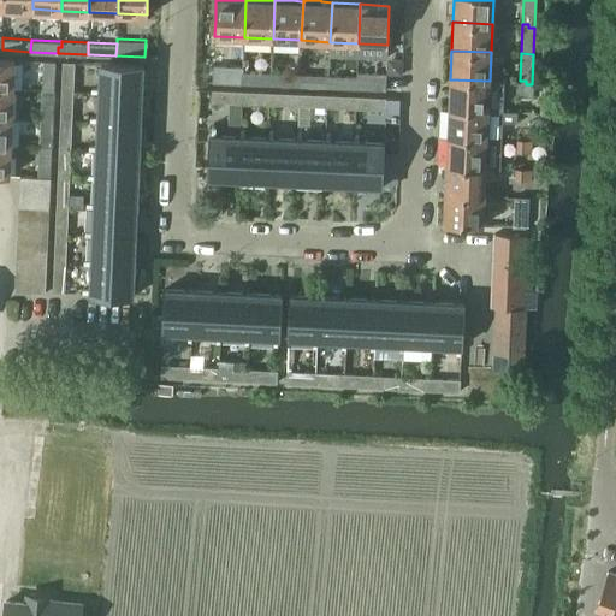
[(0,58),(0,87),(13,88),(15,59),(0,58)]
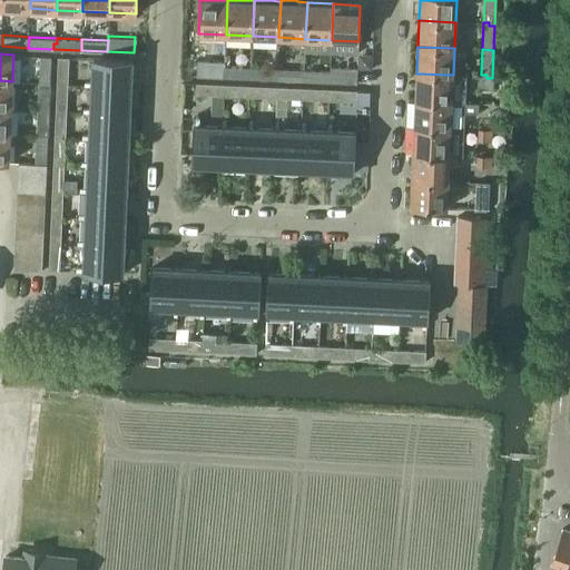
[(40,56),(39,84),(43,84),(43,81),(50,82),(51,57),(40,56)]
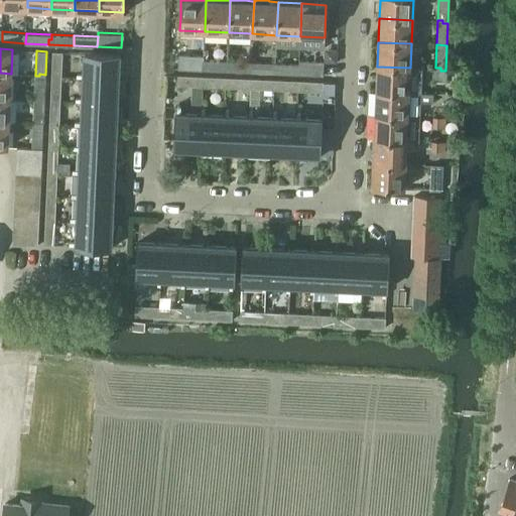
[(325,61),(337,62),(337,50),(325,50),(325,61)]
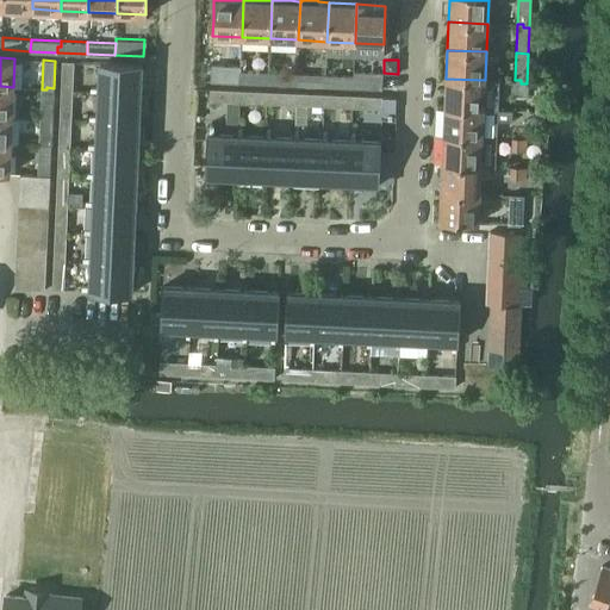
[(62,61),(61,89),(73,91),(74,61),(62,61)]
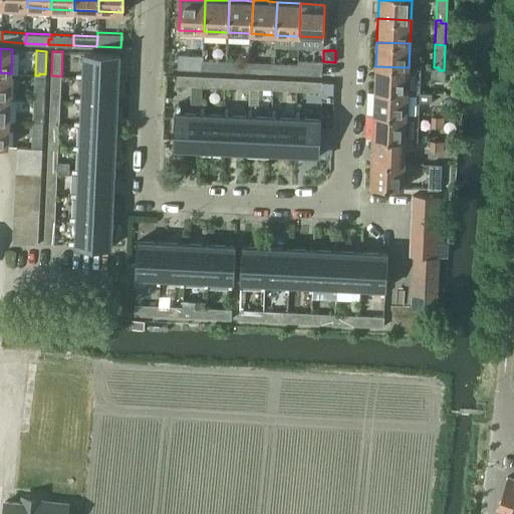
[(85,52),(84,77),(116,79),(117,54),(85,52)]
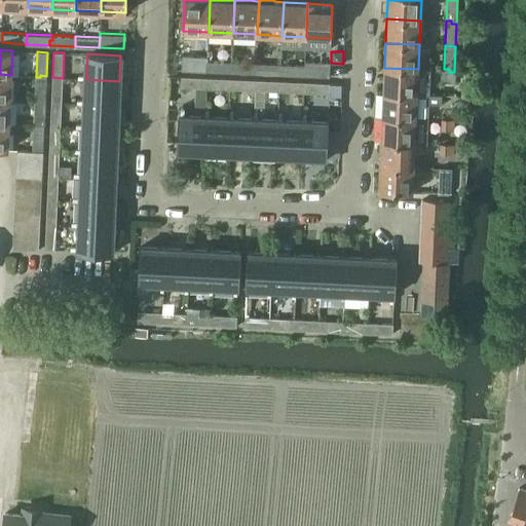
[(182,55),(181,70),(208,71),(208,61),(208,57),(182,55)]
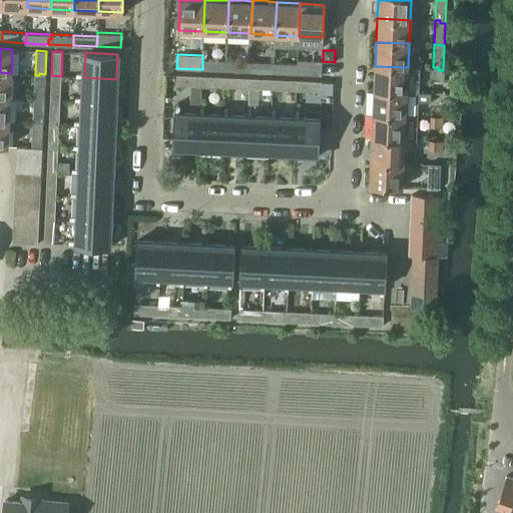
[(202,69),(225,70),(226,61),(202,59),(202,69)]
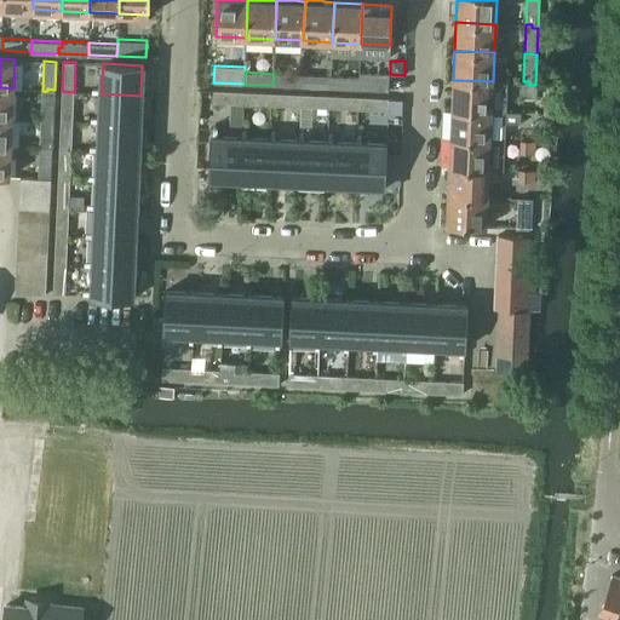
[(360,78),(359,90),(389,91),(390,74),(360,73),(360,78)]
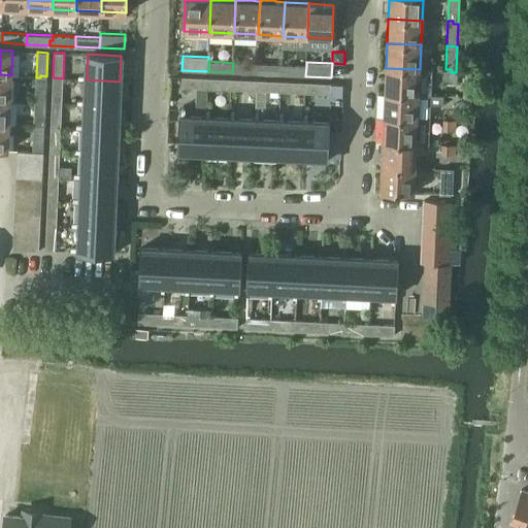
[(233,63),(232,72),(255,74),(255,69),(258,69),(258,64),(233,63)]
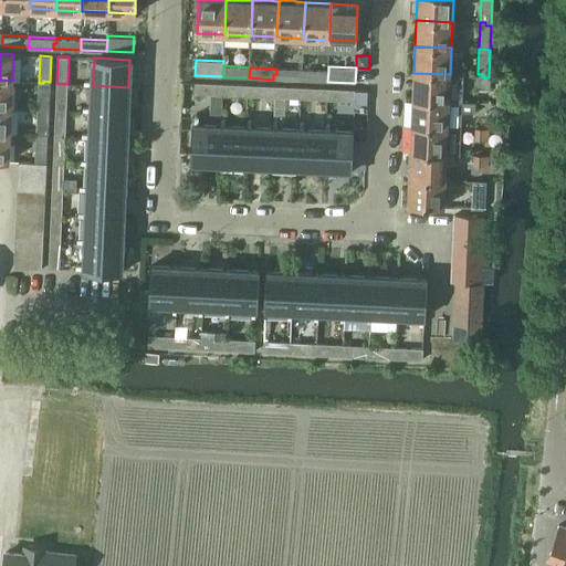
[(273,74),(273,80),(301,81),(302,70),(276,69),(276,74),(273,74)]
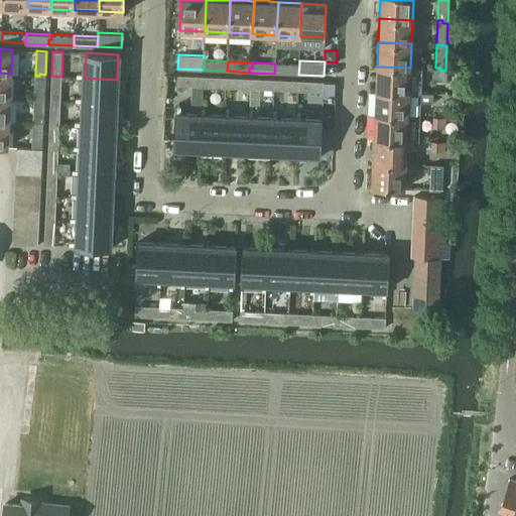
[(275,63),(274,74),(298,75),(299,65),(275,63)]
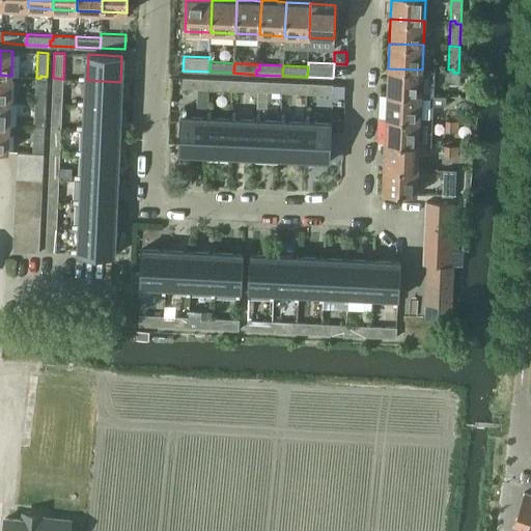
[(388,68),(387,92),(432,94),(434,71),(422,70),(388,68)]
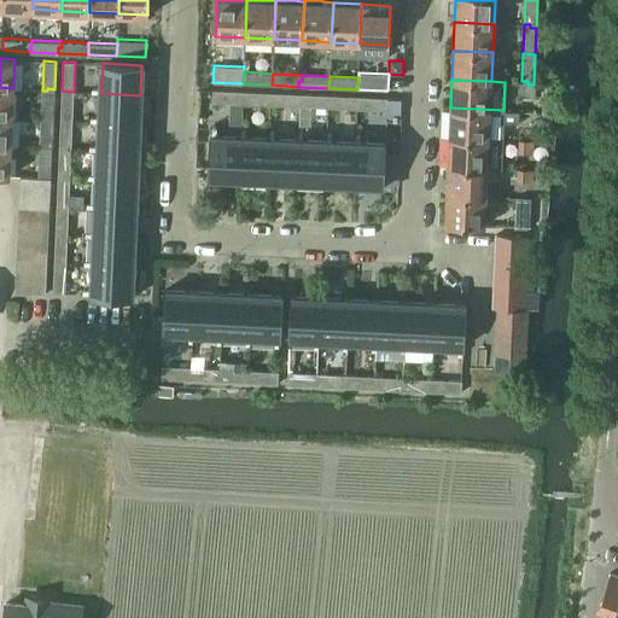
[(522,81),(520,97),(534,98),(534,85),(528,85),(528,81),(522,81)]
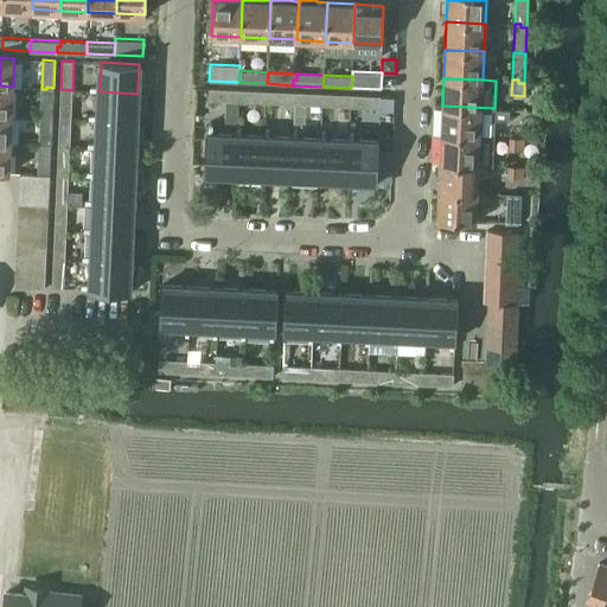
[(0,85),(0,114),(12,115),(13,87),(0,85)]
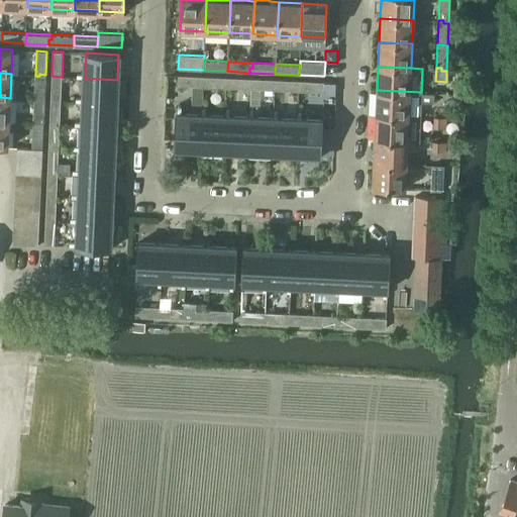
[(35,76),(34,99),(44,100),(45,75),(39,74),(39,76),(35,76)]
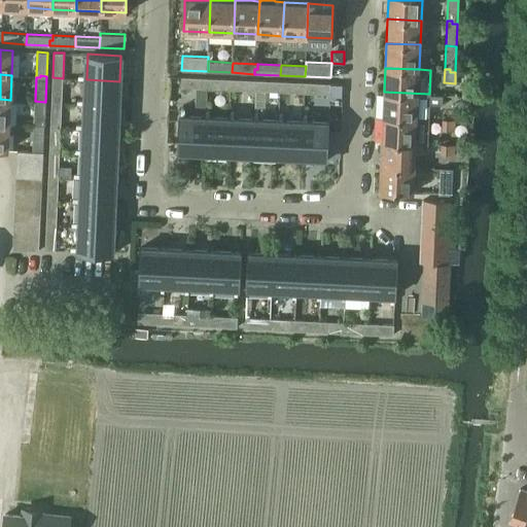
[(180,86),(207,88),(208,77),(181,76),(180,86)]
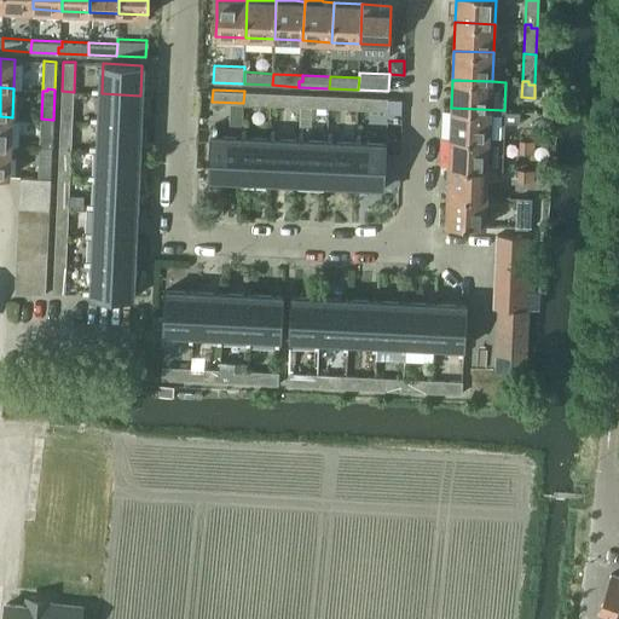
[(62,91),(61,120),(73,121),(74,92),(62,91)]
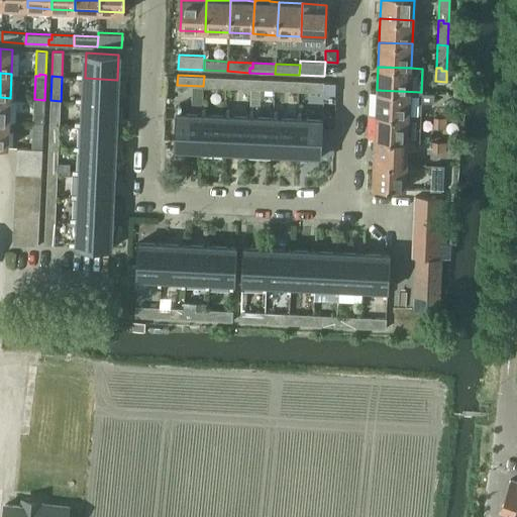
[(204,76),(203,86),(227,88),(227,77),(204,76)]
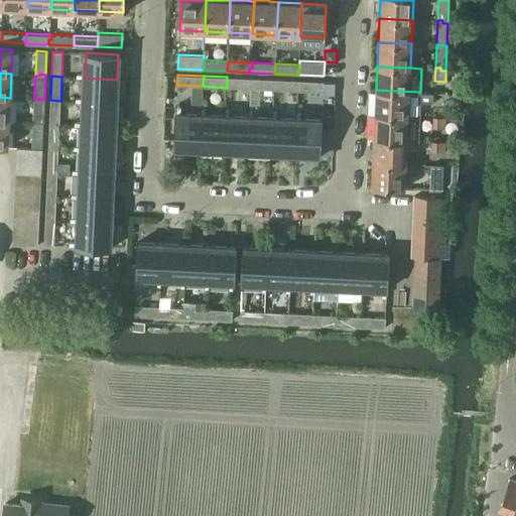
[(227,88),(250,89),(251,79),(227,77),(227,88)]
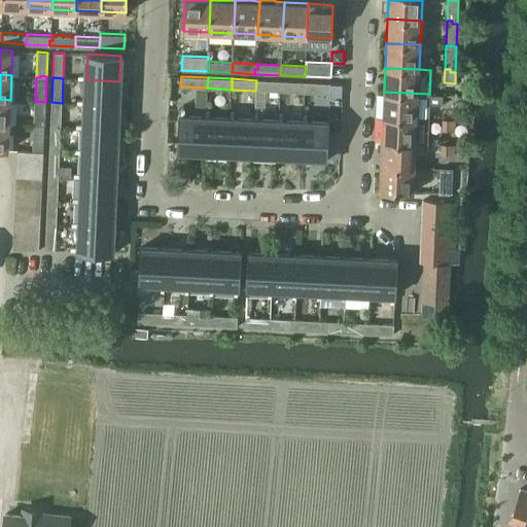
[(86,79),(85,104),(118,105),(119,81),(86,79)]
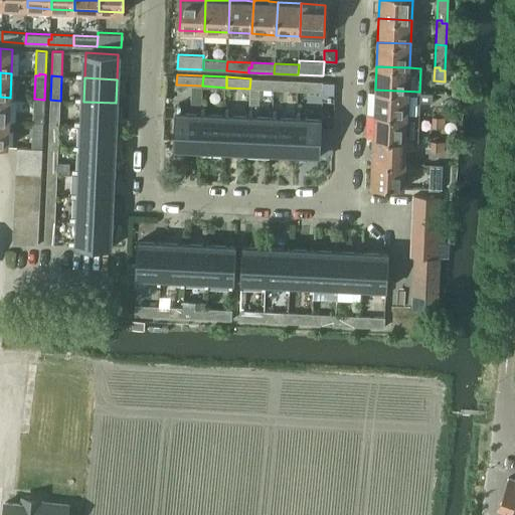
[(250,78),(249,89),(274,90),(275,79),(250,78)]
